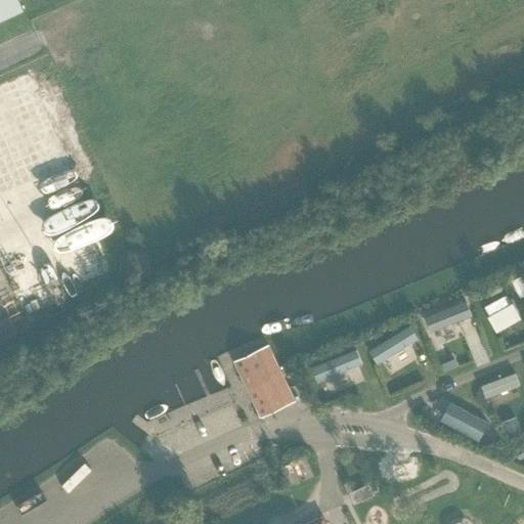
[(0,0),(0,19),(23,10),(17,0),(0,0)]
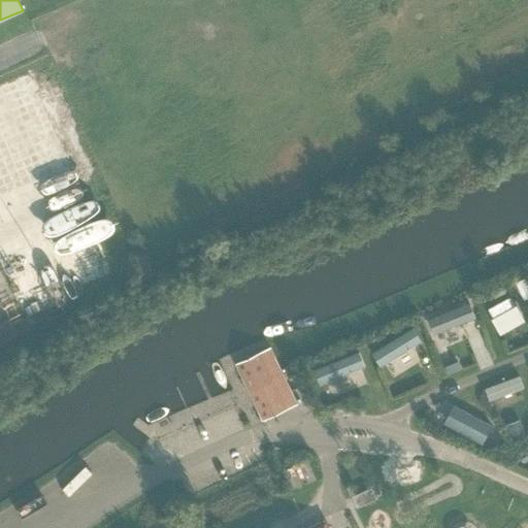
[(499,334),(524,323),(510,296),(487,307),(499,334)]
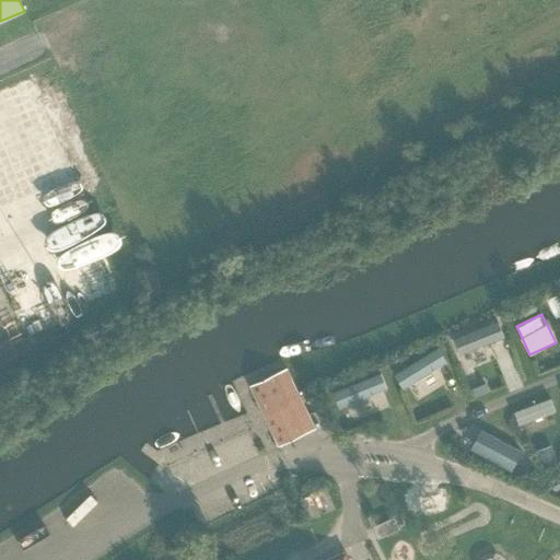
[(458,363),(497,346),(489,329),(451,347),(458,363)]
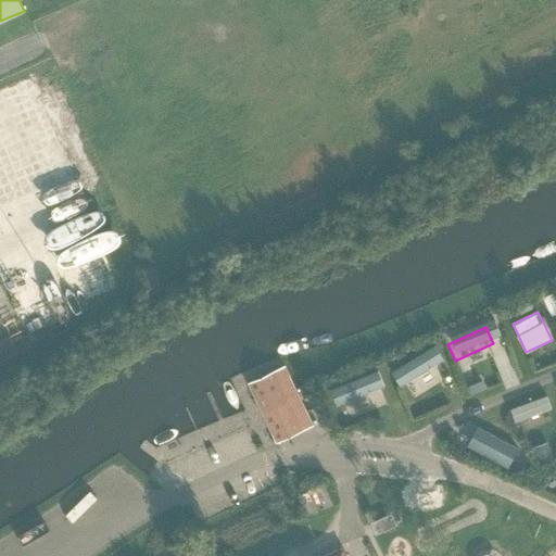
[(392,368),(402,387),(446,362),(437,344),(392,368)]
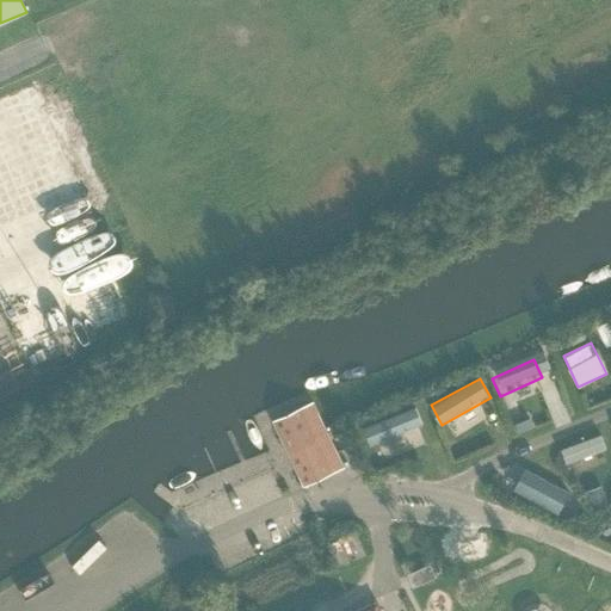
[(303,487),(343,468),(312,402),(272,420),(303,487)]
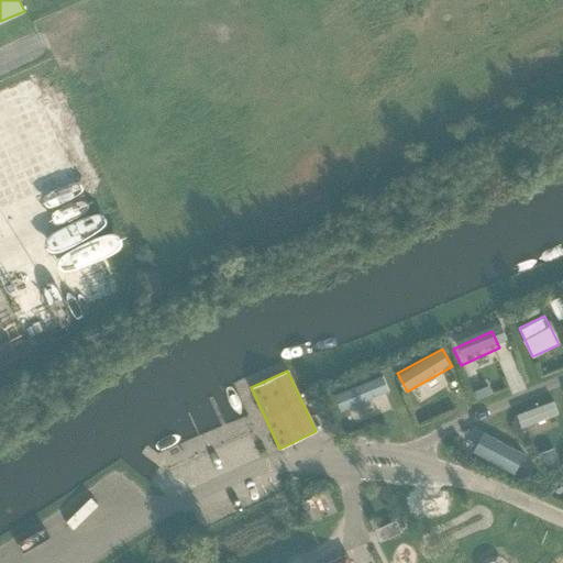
[(335,392),(344,412),(392,394),(383,373),(335,392)]
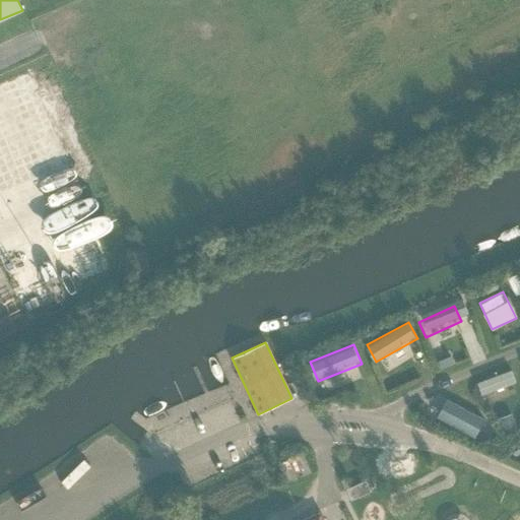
[(483,397),(518,385),(512,369),(477,381),(483,397)]
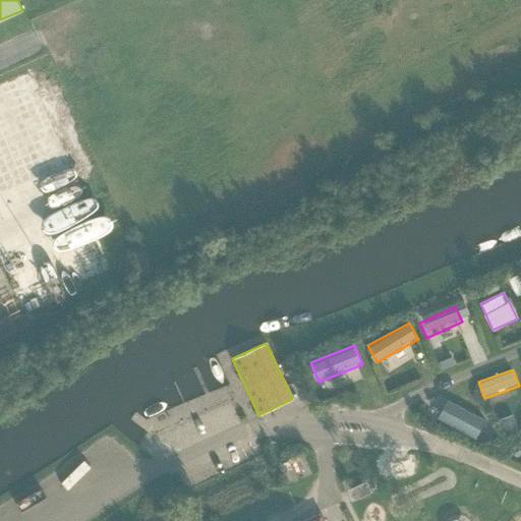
[(476,438),(486,417),(448,398),(438,417),(476,438)]
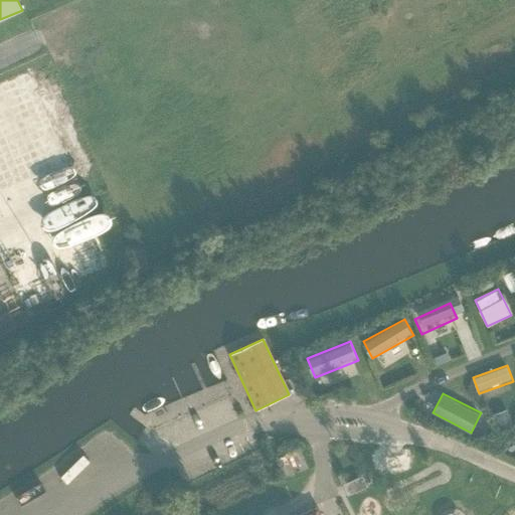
[(301,448),(291,453),(300,472),(310,468),(301,448)]
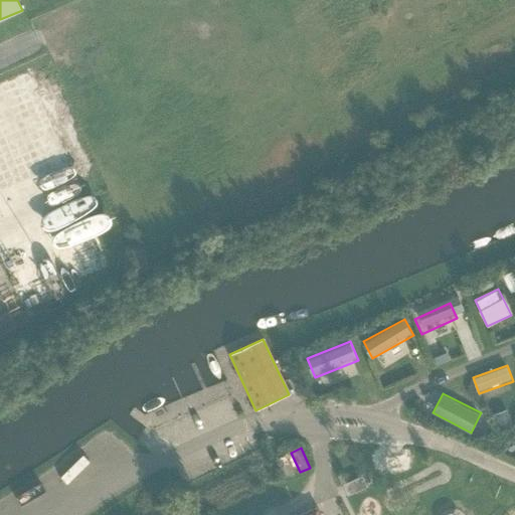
[(366,487),(361,476),(342,484),(347,495),(366,487)]
